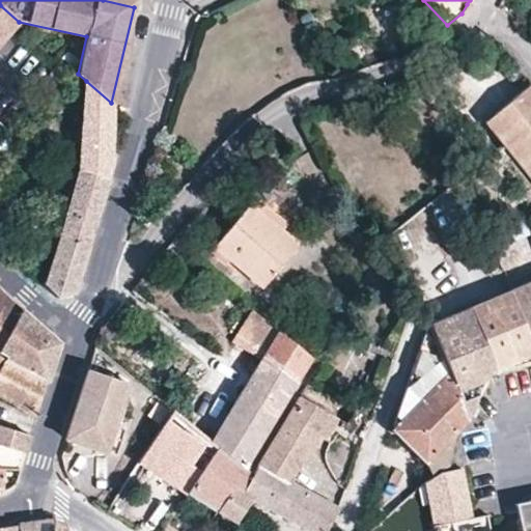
[(0,5),(0,43),(9,32),(19,22),(0,5)]
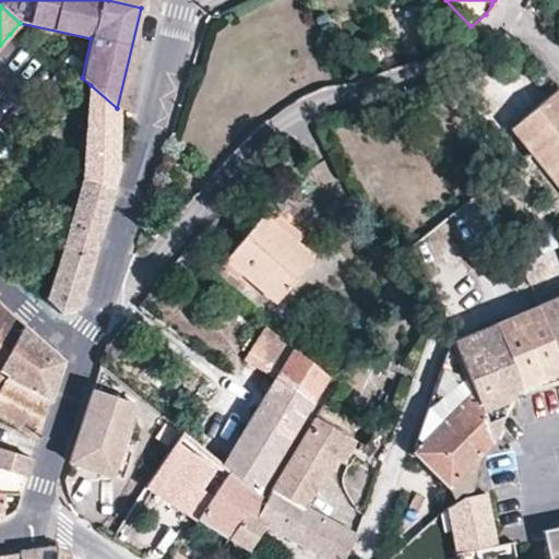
[(117,108),(91,85),(84,177),(116,190),(117,108)]
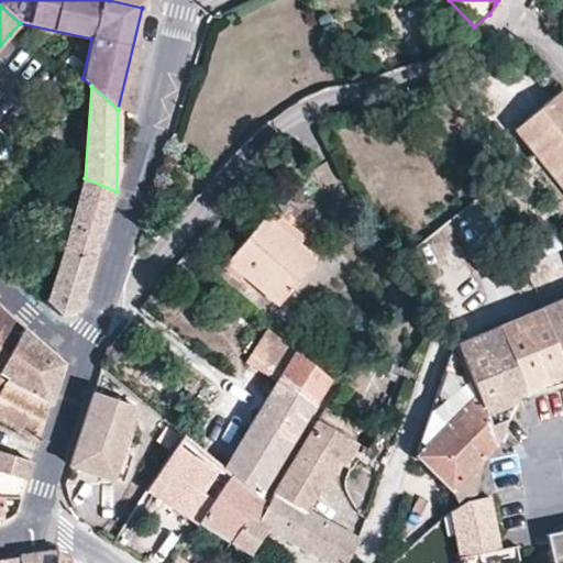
[(562,91),(562,90),(526,121),(555,158),(544,167),(553,177),(562,189),(562,91)]
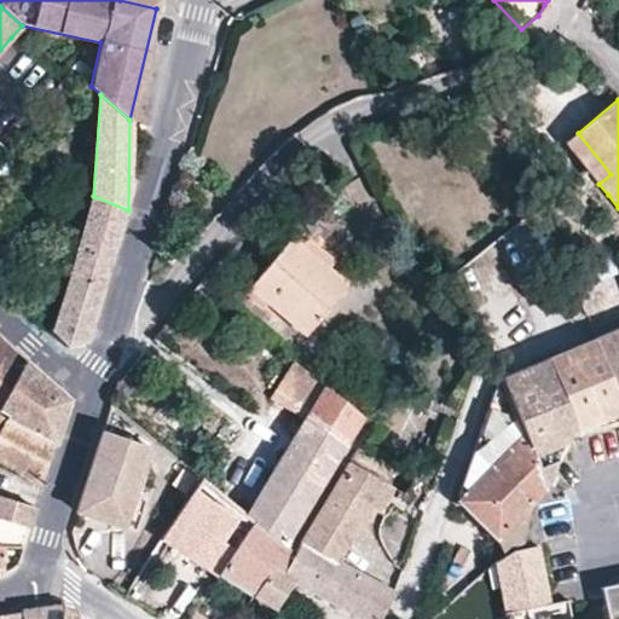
[(139,104),(137,125),(145,125),(149,105),(139,104)]
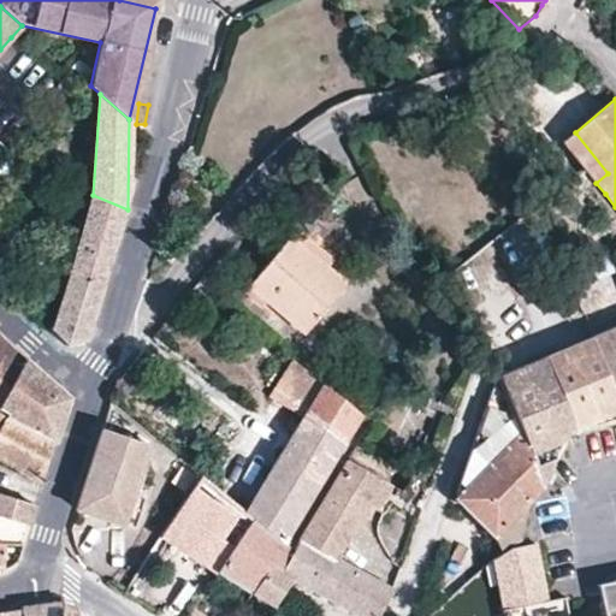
[(608,173),(575,132),(563,143),(596,183),(608,173)]
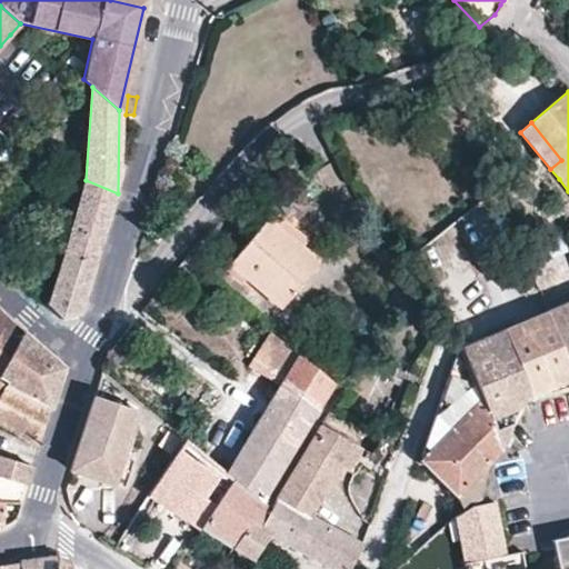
[(86,180),(46,305),(60,318),(80,313),(118,193),(86,180)]
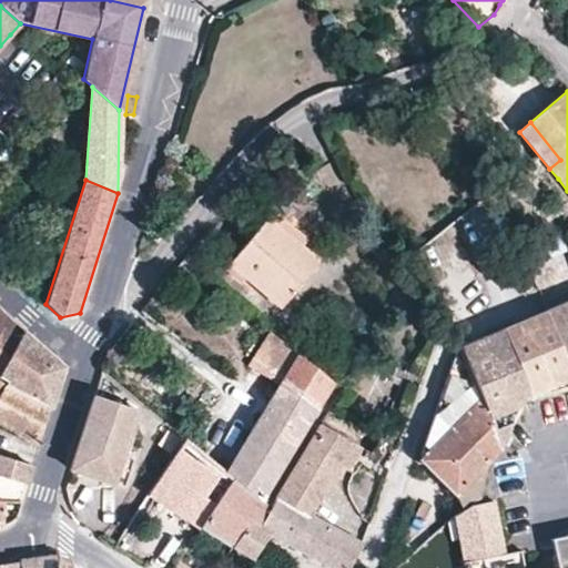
[(297,250),(301,245),(305,241),(272,213),(265,222),(297,250)]
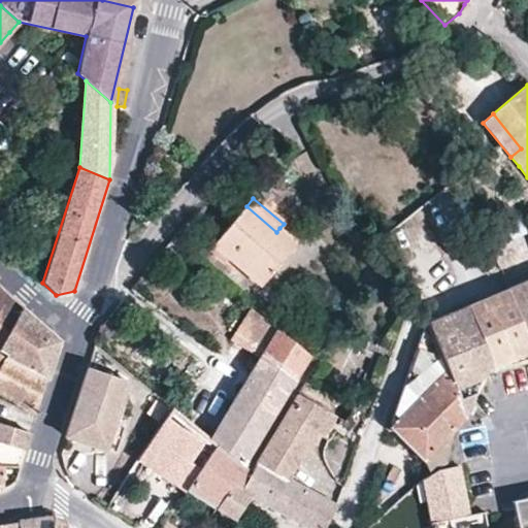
[(212,248),(227,259),(259,285),(296,241),(279,228),(276,232),(246,206),(212,248)]
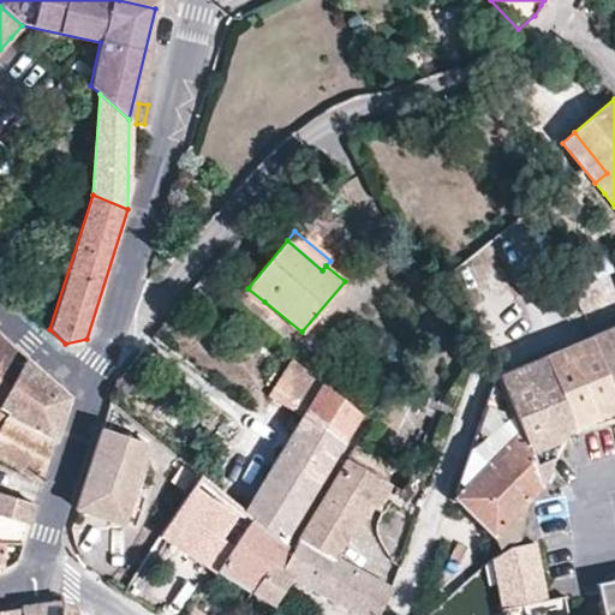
[(210,291),(199,282),(192,291),(203,299),(210,291)]
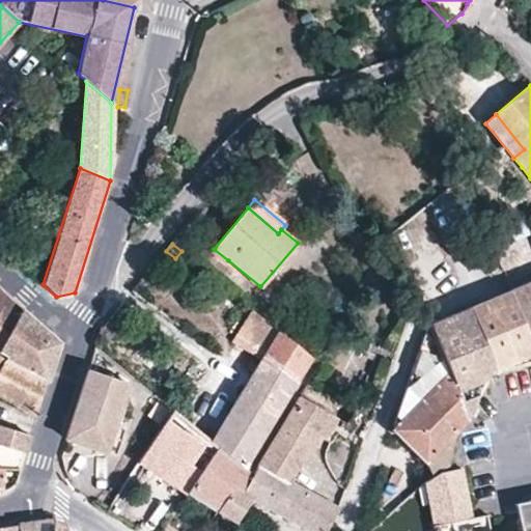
[(224,266),(228,260),(214,249),(210,254),(224,266)]
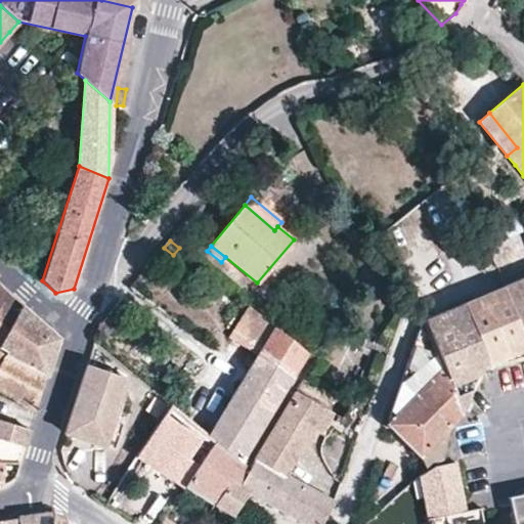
[(523,279),(503,289),(472,301),(476,312),(468,316),(488,364),(523,350),(523,279)]
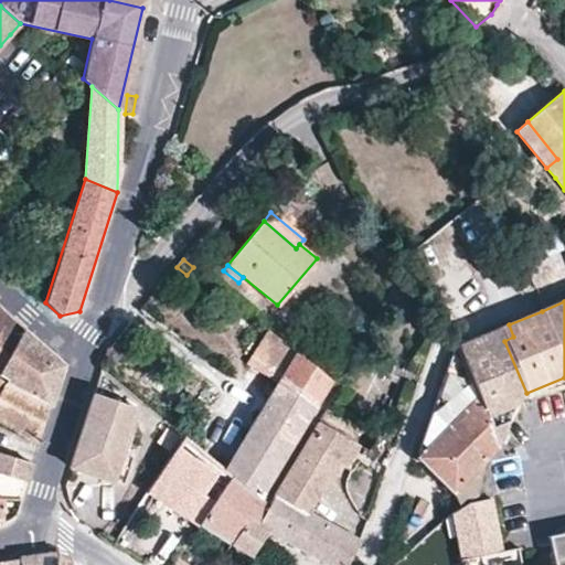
[(0,371),(23,332),(11,320),(0,310),(0,371)]
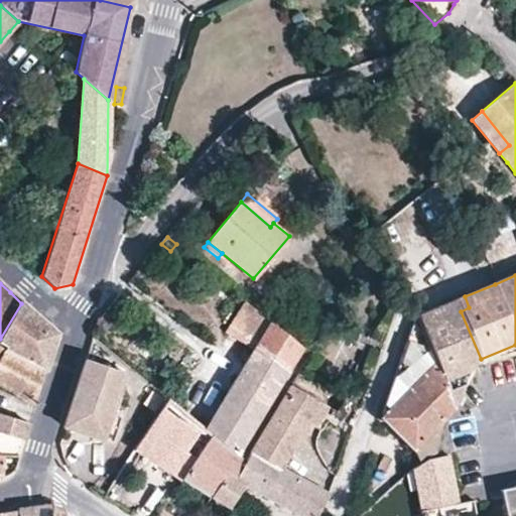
[(465,296),(456,300),(461,311),(469,307),(465,296)]
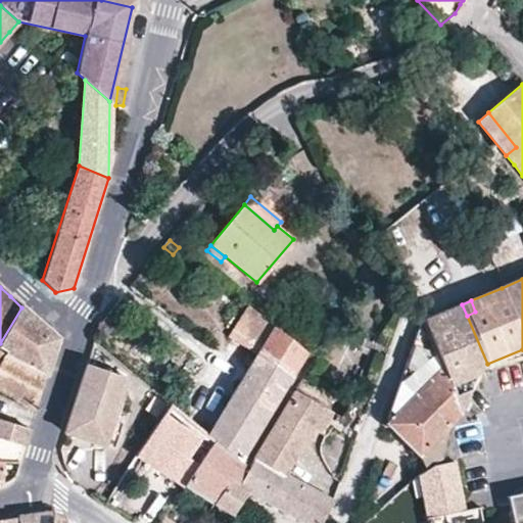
[(421,321),(425,329),(441,370),(460,416),(483,373),(487,364),(467,316),(462,304),(450,308),(459,331),(445,337),(436,315),(421,321)]
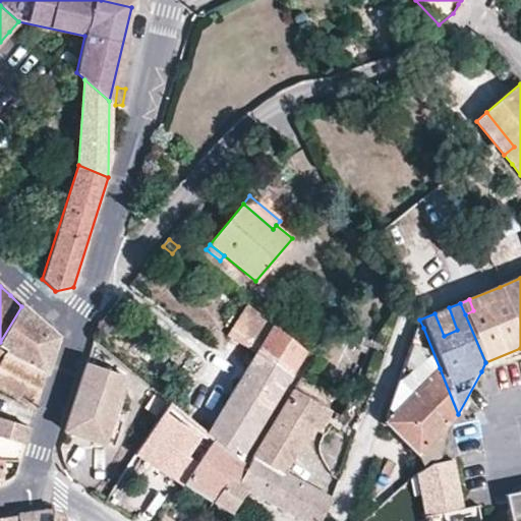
[(263,423),(306,351),(262,315),(247,304),(229,337),(254,354),(208,433),(215,440),(240,460),(263,423)]
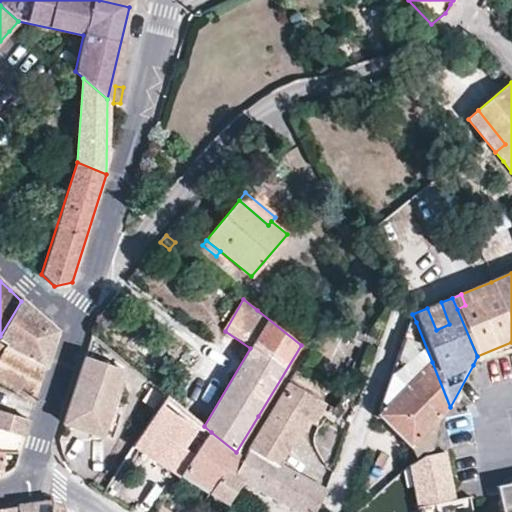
[(37,315),(21,301),(0,336),(0,342),(6,345),(44,367),(55,332),(37,315)]
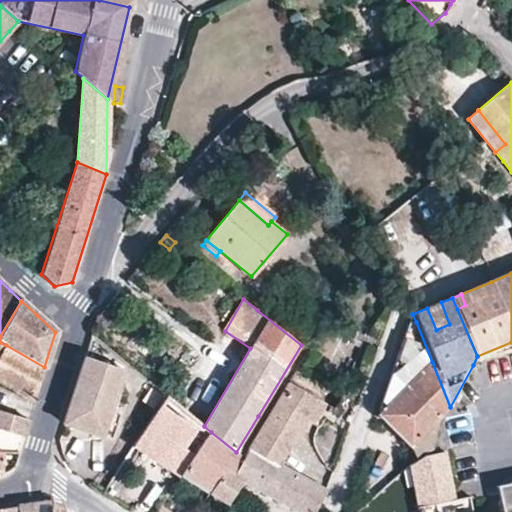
[(441,302),(427,308),(436,330),(449,324),(441,302)]
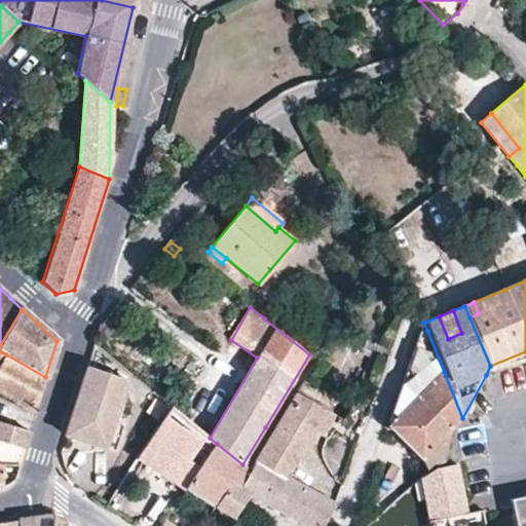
[(427,331),(420,333),(398,402),(390,426),(444,372),(427,331)]
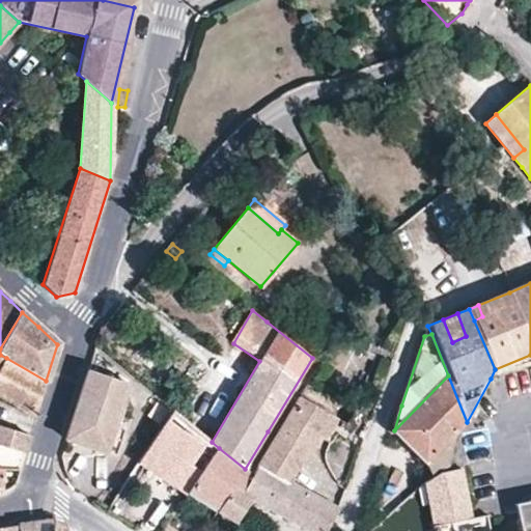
[(0,395),(35,415),(46,381),(6,358),(0,369),(0,395)]
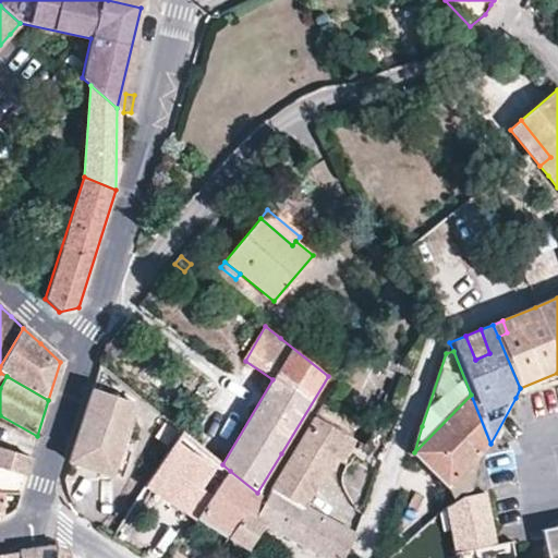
[(135,404),(93,389),(73,450),(69,464),(121,481),(124,471),(131,451),(128,450),(136,420),(131,417),(135,404)]
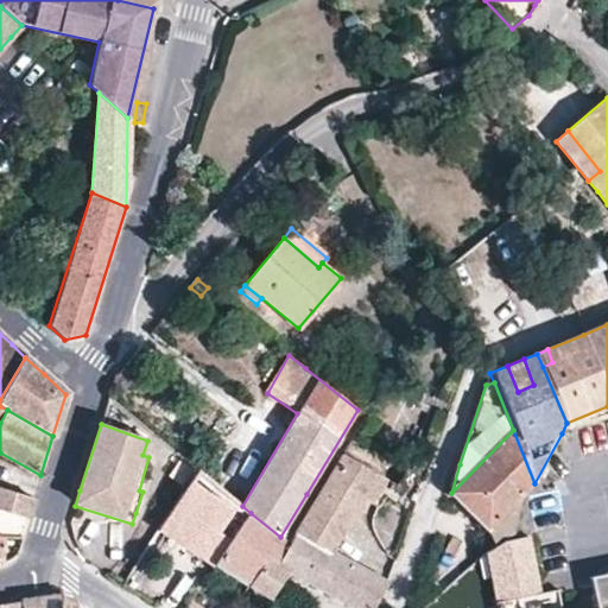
[(513,430),(451,493),(489,530),(523,496),(534,483),(513,430)]
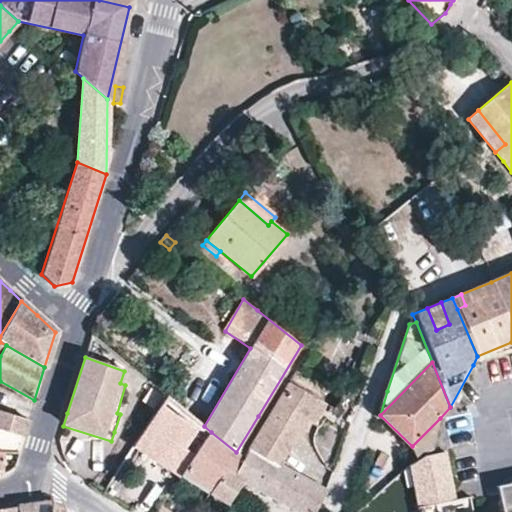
[(249,449),(277,465),(304,420),(317,399),(289,383),(267,418),(249,449)]
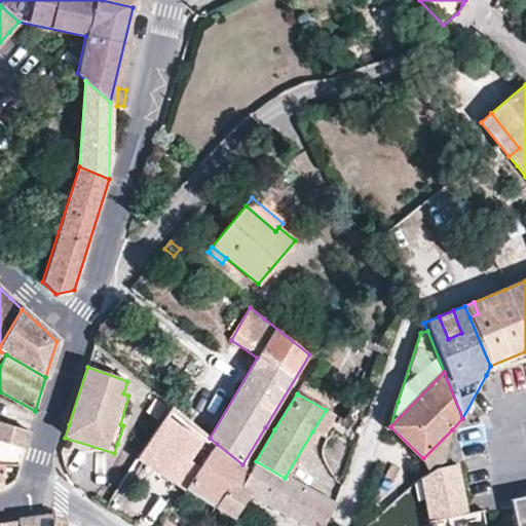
[(181,448),(195,426),(184,417),(172,408),(138,457),(146,462),(148,460),(151,456),(178,476),(191,456),(181,448)]
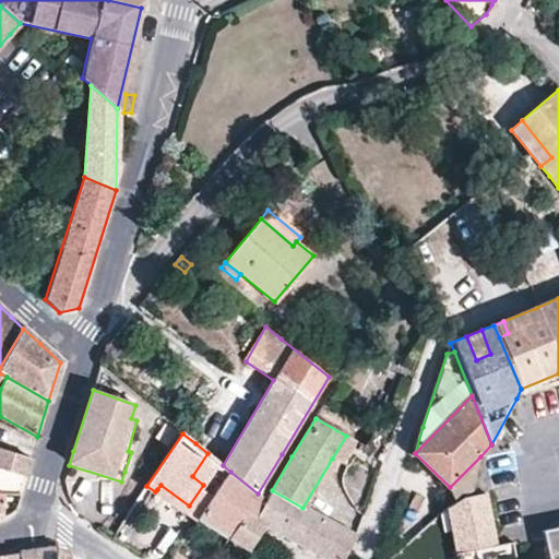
[(356,441),(346,436),(332,459),(343,464),(356,441)]
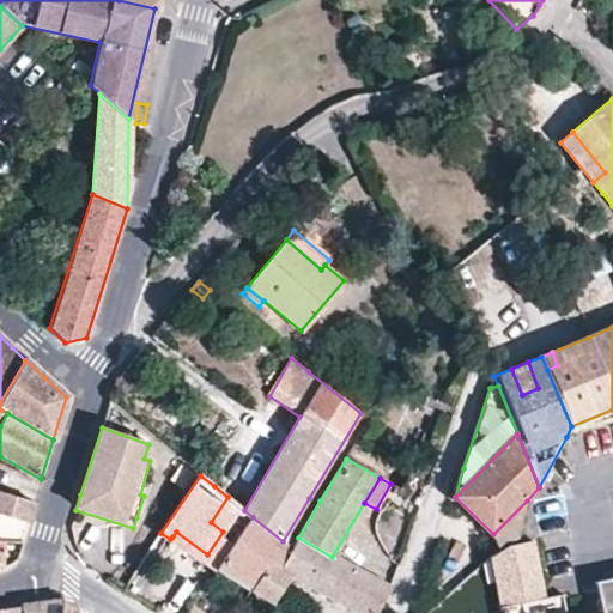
[(34,503),(0,491),(0,539),(20,541),(29,517),(34,503)]
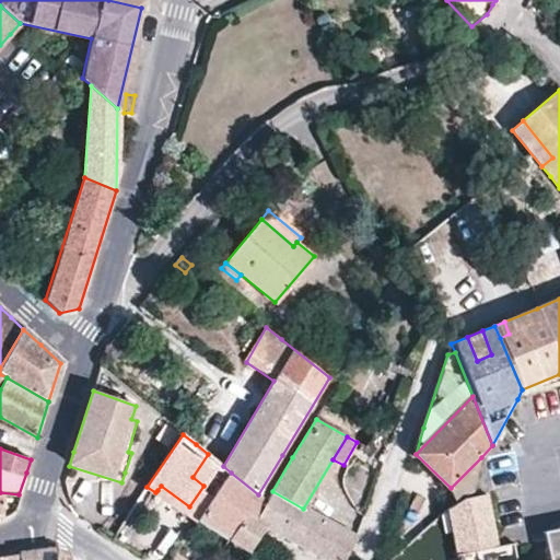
[(231,473),(223,466),(208,454),(193,477),(203,486),(189,506),(185,513),(197,522),(199,520),(231,473)]
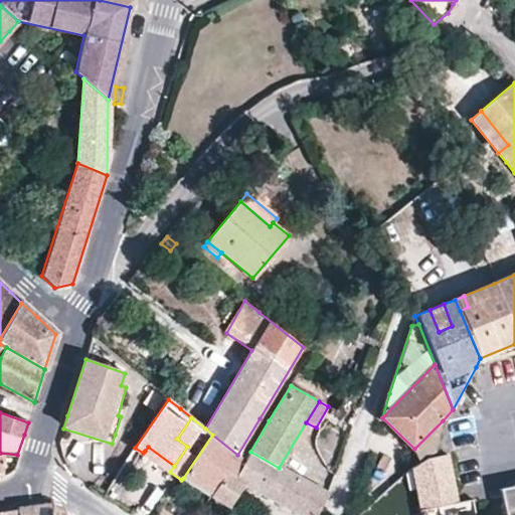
[(435,457),(443,420),(414,449),(414,450),(420,463),(426,459),(430,458),(432,457),(435,457)]
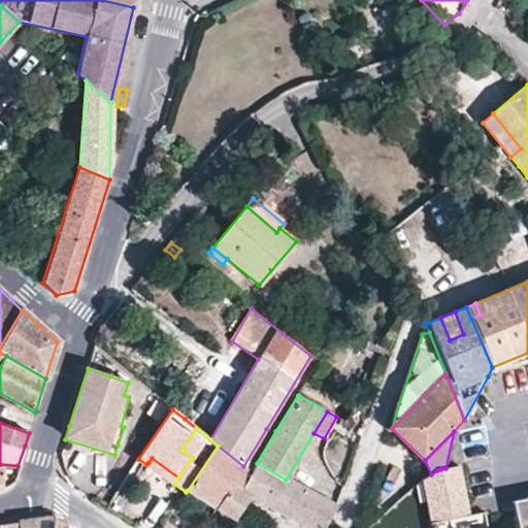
[(251,472),(243,466),(218,446),(188,490),(217,508),(230,487),(239,491),(251,472)]
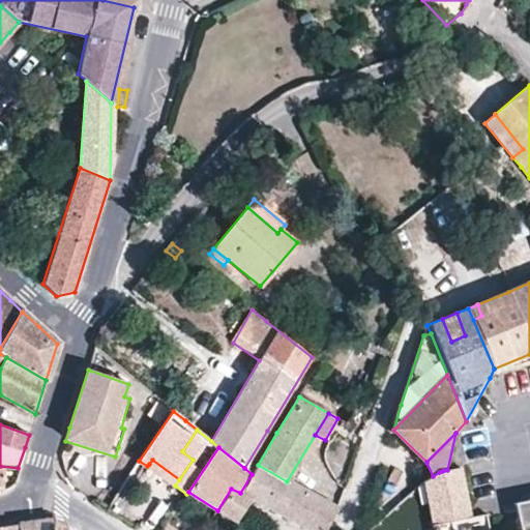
[(325,529),(327,527),(337,508),(294,484),(287,481),(258,465),(252,474),(240,493),(231,489),(217,510),(236,523),(252,499),(283,514),(310,529),(325,529)]
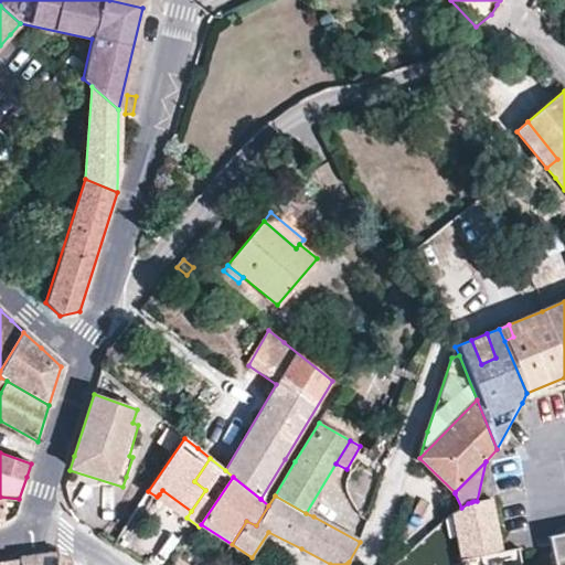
[(16,513),(19,499),(0,497),(0,521),(9,520),(16,513)]
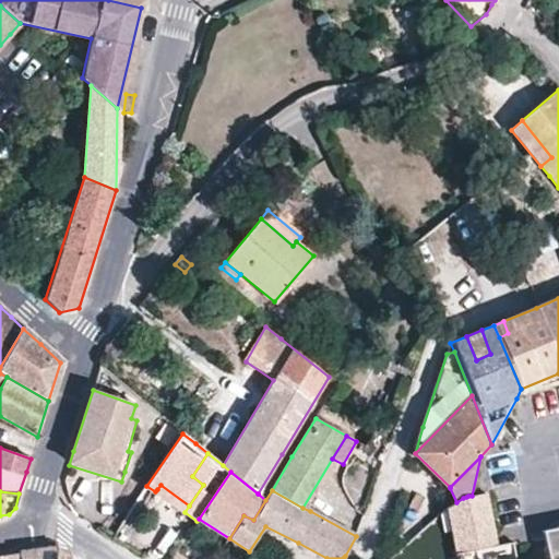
[(558,558),(558,526),(542,531),(547,558),(514,558),(511,542),(495,546),(485,494),(472,496),(468,496),(466,497),(463,498),(456,502),(448,509),(456,558),(558,558)]
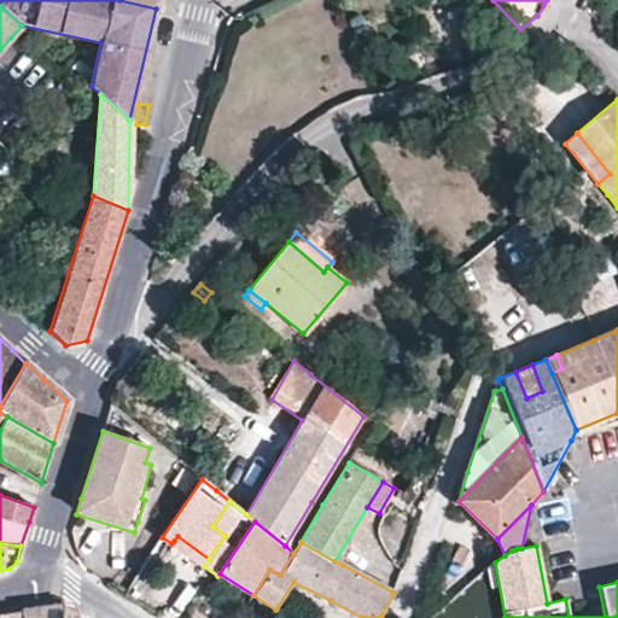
[(41,607),(22,611),(21,617),(62,617),(64,605),(41,607)]
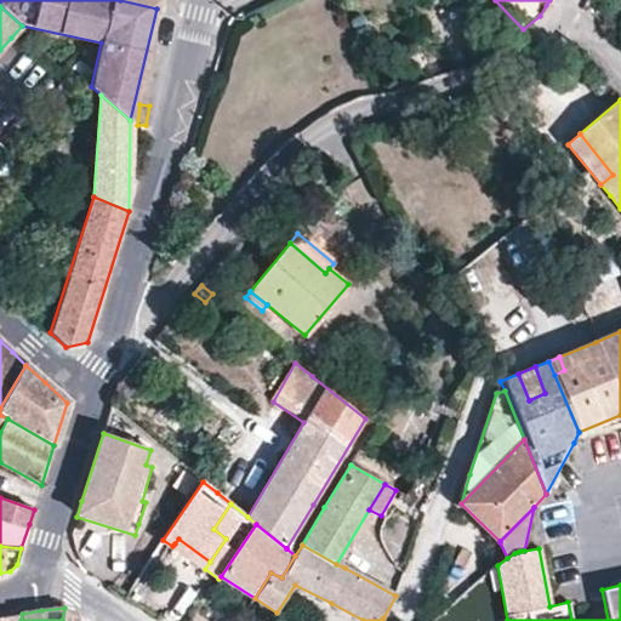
[(78,620),(79,616),(64,608),(62,620),(78,620)]
